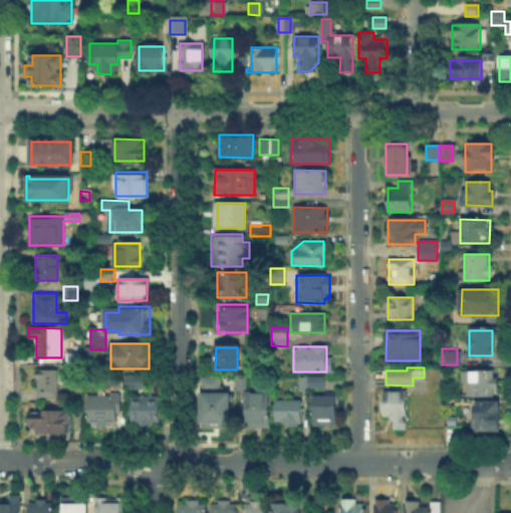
[(35,371),(69,371),(69,383),(56,383),(56,400),(34,400),(35,371)]
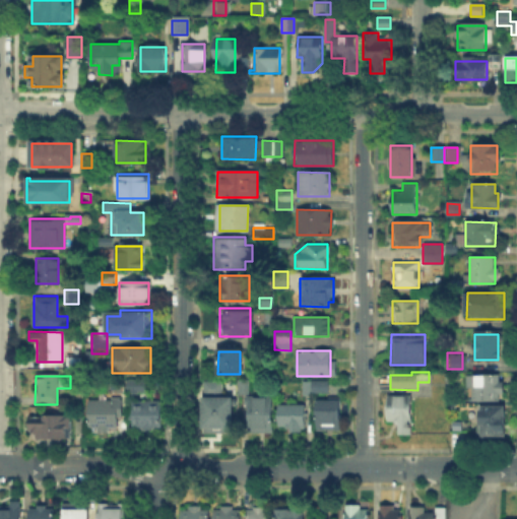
[(500,376),(500,401),(469,401),(469,376),(500,376)]
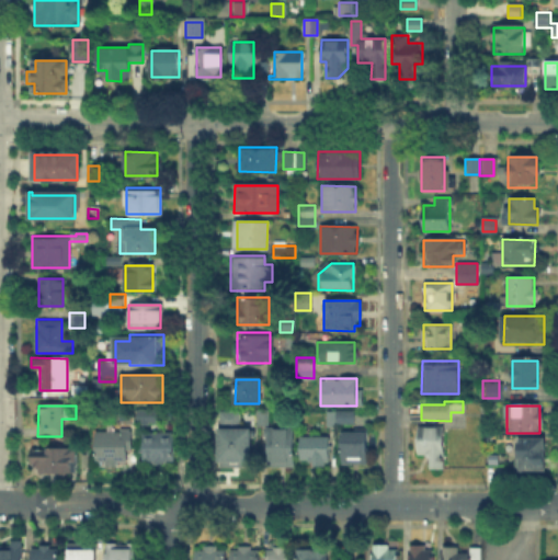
[(133,420),(150,420),(150,408),(133,408),(133,420)]
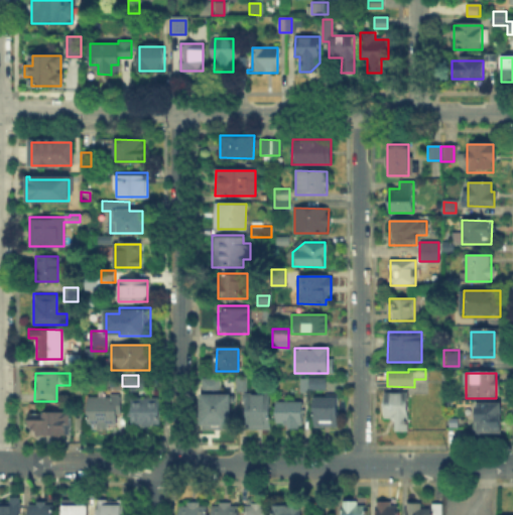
[(234,389),(234,375),(252,375),(252,389),(234,389)]
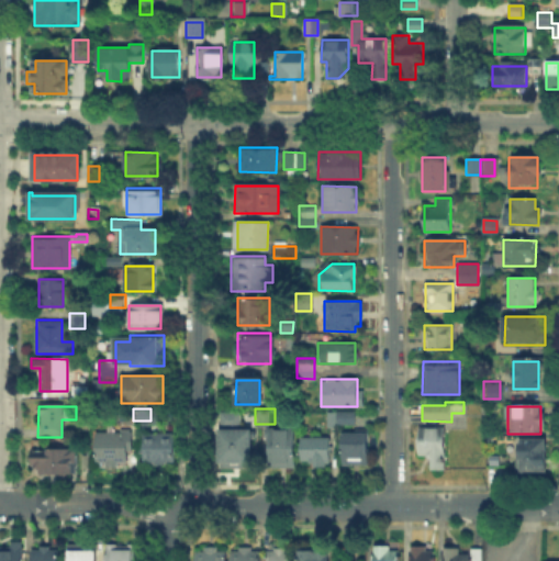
[(215,423),(235,423),(235,410),(215,410),(215,423)]
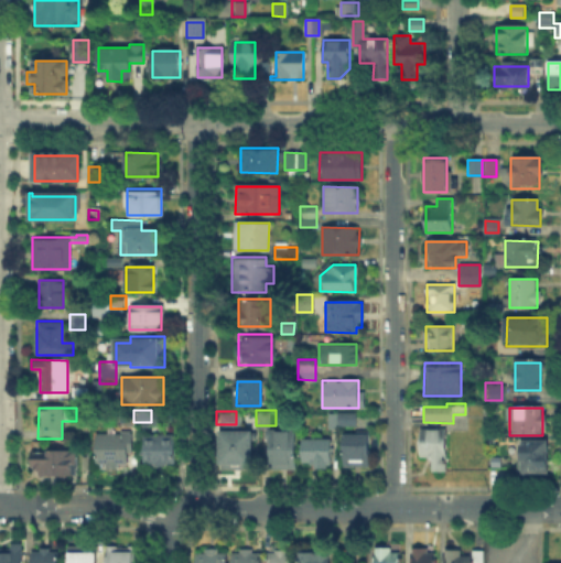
[(327,426),(327,414),(355,414),(355,428),(327,426)]
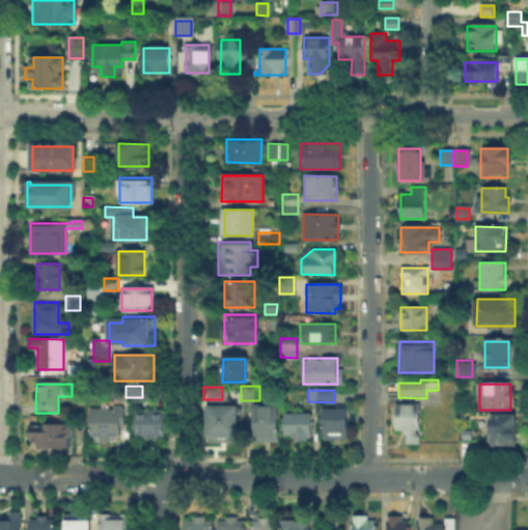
[(250,439),(250,406),(276,406),(276,439),(250,439)]
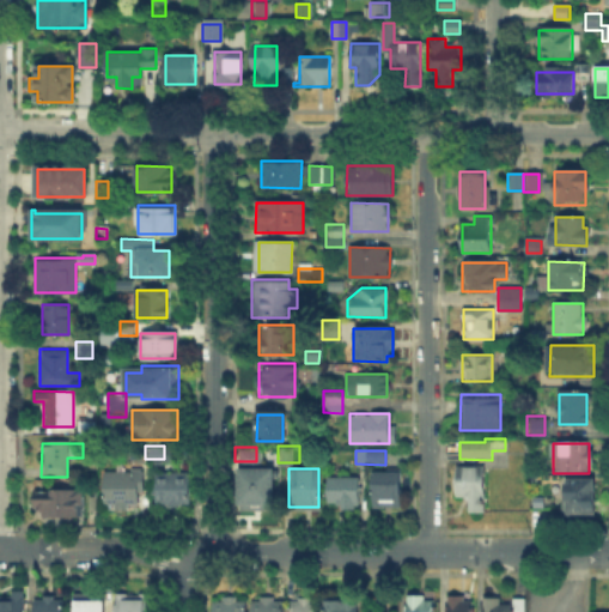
[(456,498),(456,468),(483,468),(483,513),(468,513),(468,498),(456,498)]
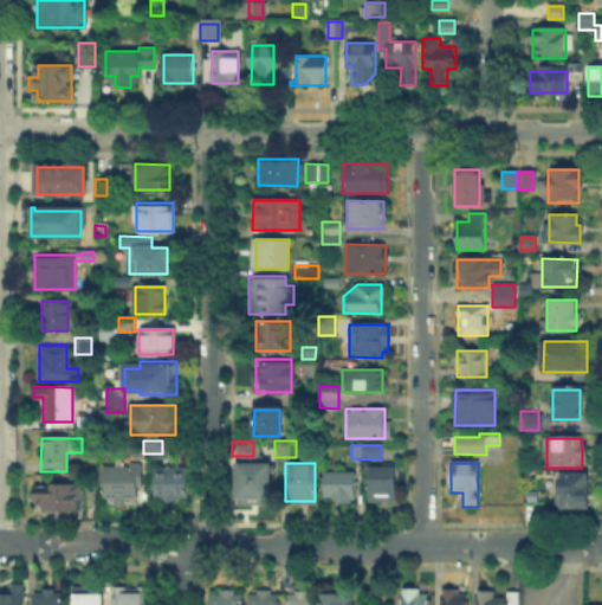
[(95,495),(103,495),(103,464),(138,464),(138,503),(95,503),(95,495)]
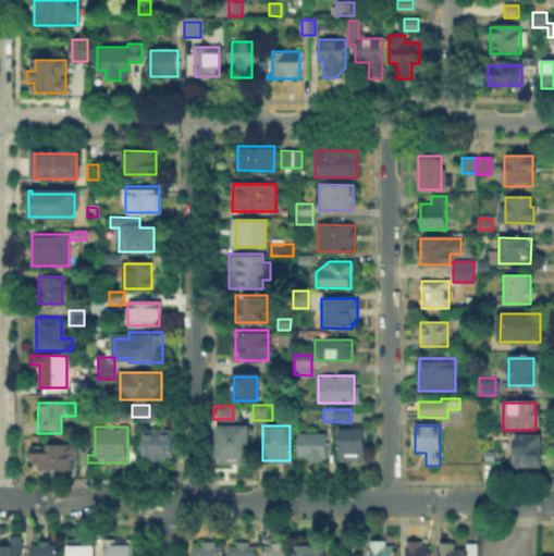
[(247,427),(247,464),(218,464),(218,427),(247,427)]
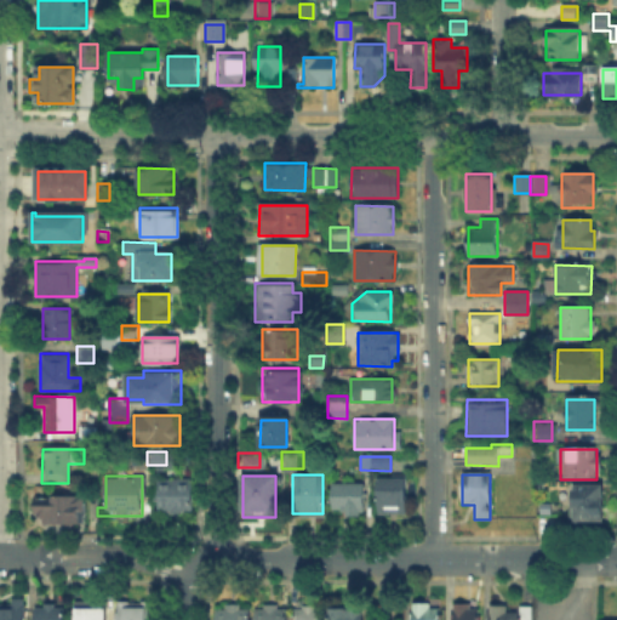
[(377,477),(404,477),(404,515),(377,515),(377,477)]
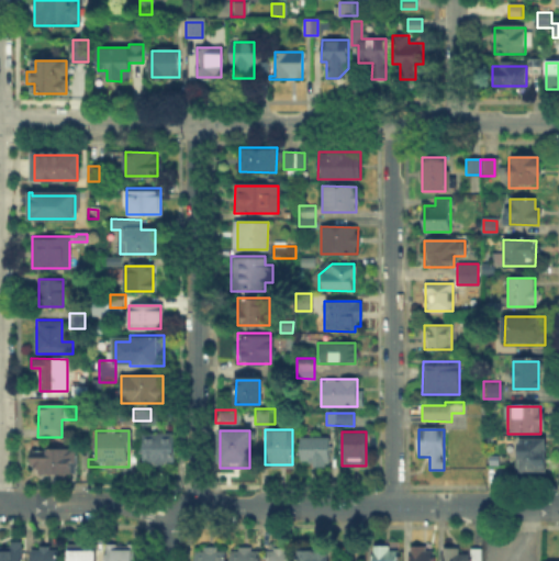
[(141,433),(172,433),(172,464),(141,464),(141,433)]
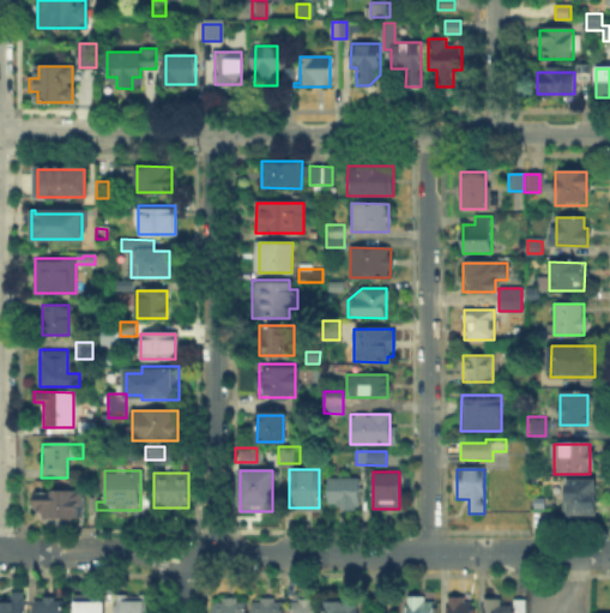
[(328,479),(358,479),(358,508),(328,508),(328,479)]
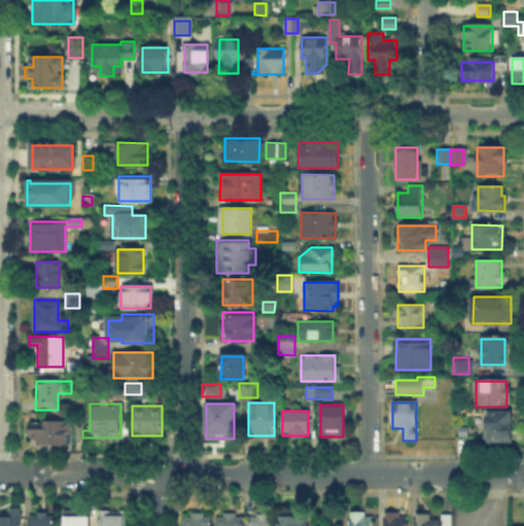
[(490,426),(490,414),(511,414),(510,443),(483,442),(483,426),(490,426)]
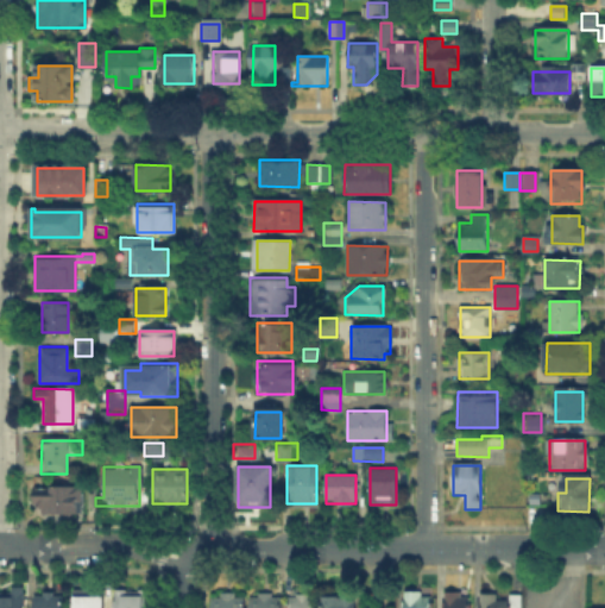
[(38,502),(35,502),(35,488),(81,488),(81,516),(38,516),(38,502)]
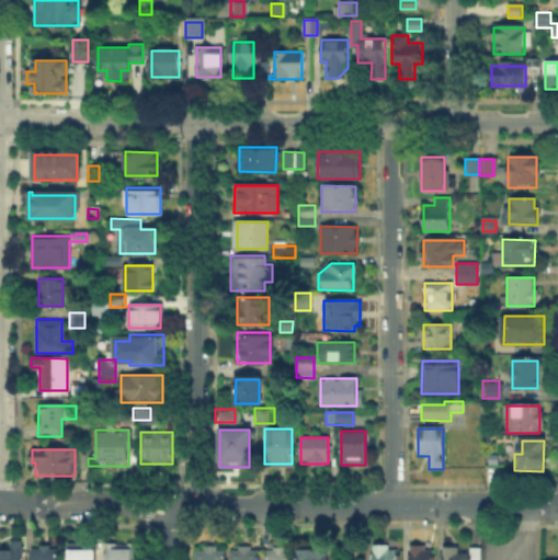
[(100,540),(100,559),(134,559),(134,540),(100,540)]
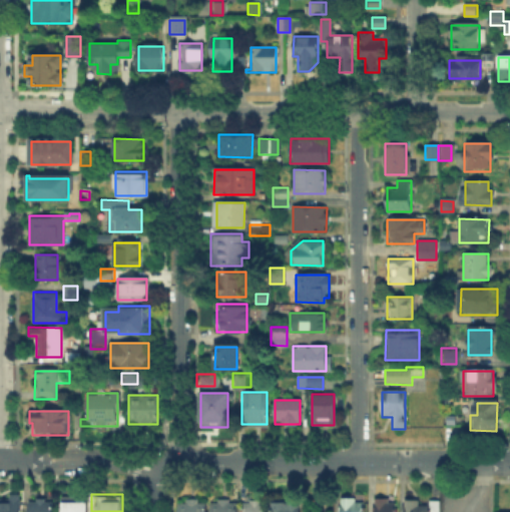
[(86,497),(86,511),(61,511),(61,496),(86,497)]
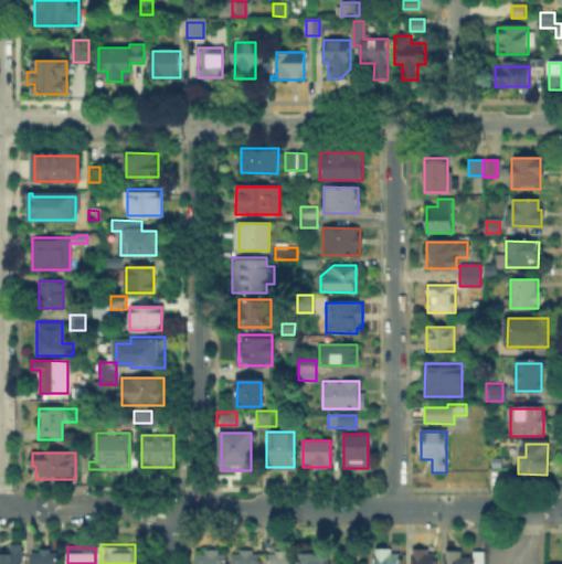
[(226,549),(226,563),(197,563),(197,549),(226,549)]
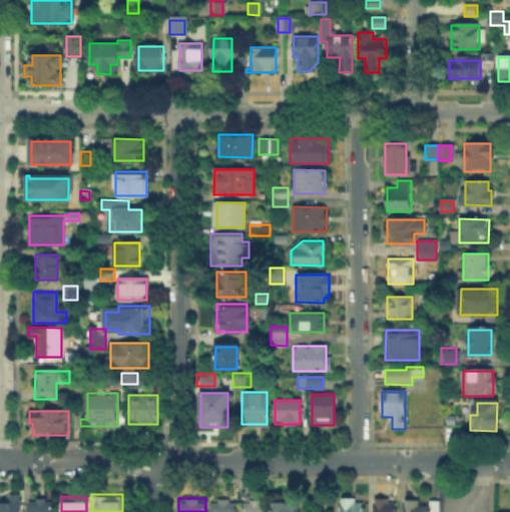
[(393,499),(393,511),(375,511),(376,499),(393,499)]
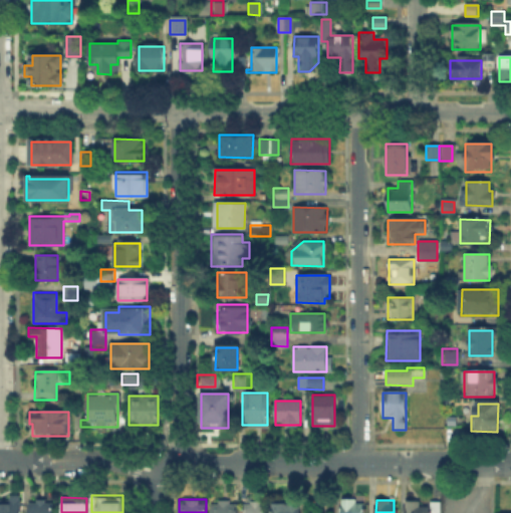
[(0,501),(21,501),(21,512),(0,512),(0,501)]
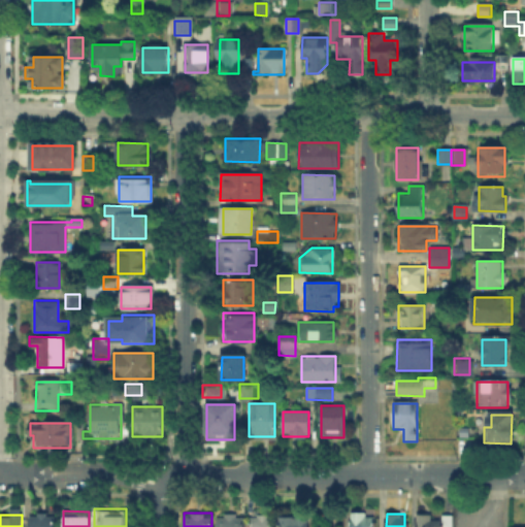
[(372,515),(372,526),(351,526),(351,515),(372,515)]
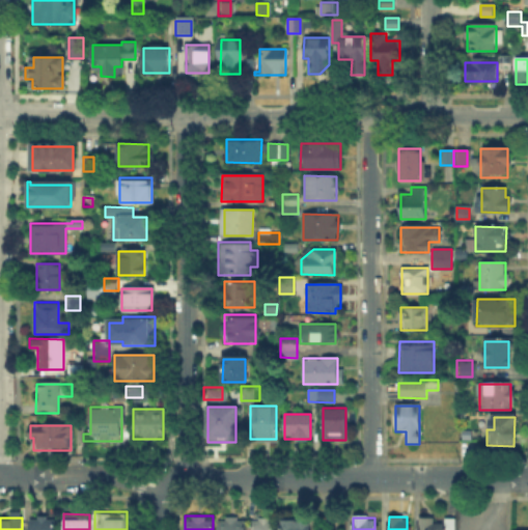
[(53,519),(53,529),(29,529),(29,519),(53,519)]
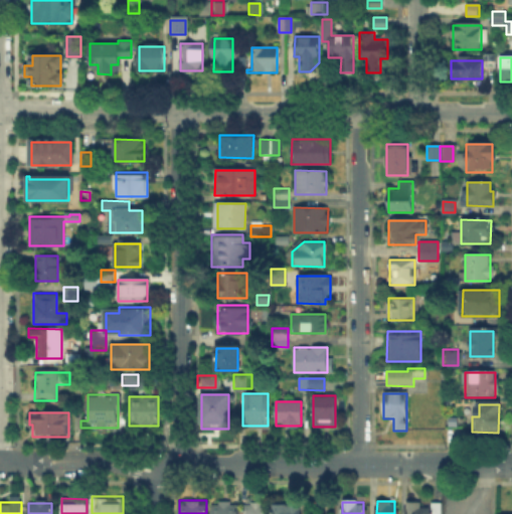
[(211,513),(211,503),(237,503),(237,513),(211,513)]
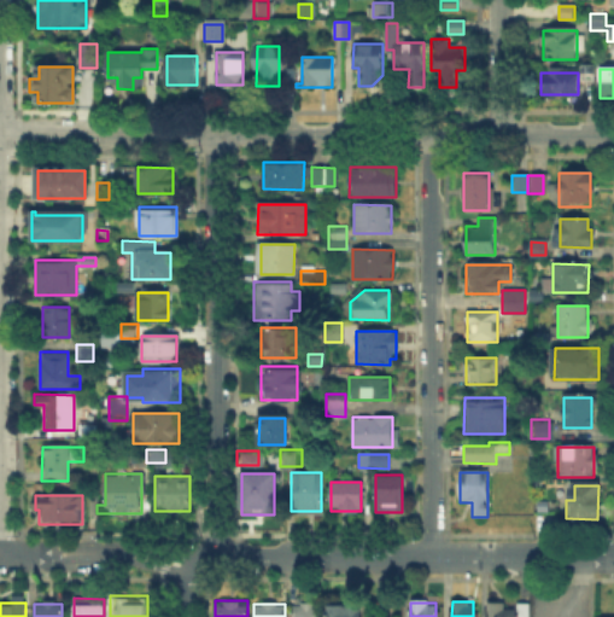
[(327,616),(327,604),(361,605),(360,616),(327,616)]
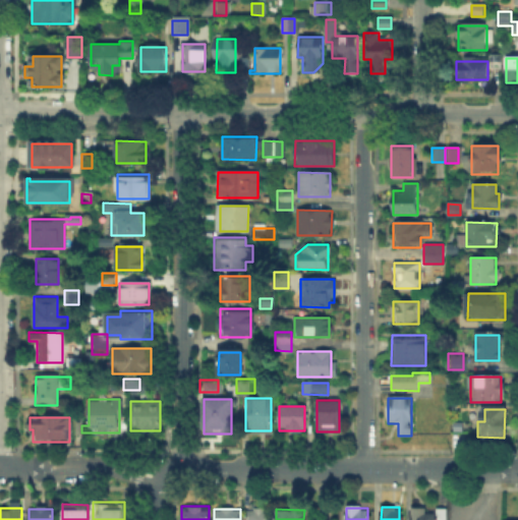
[(247,519),(247,511),(271,511),(271,519),(247,519)]
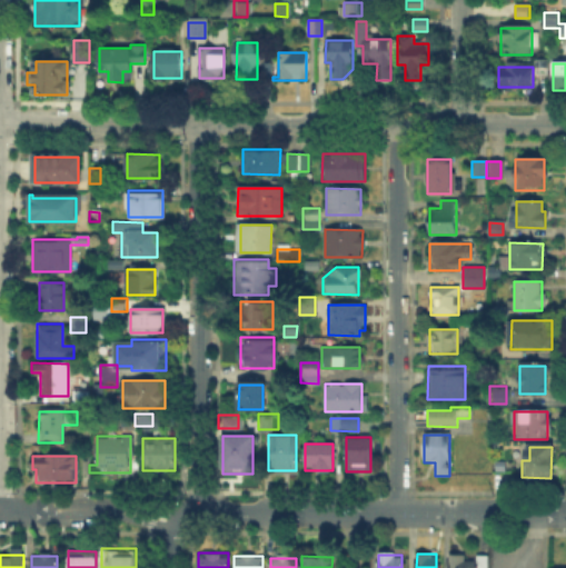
[(447,567),(447,558),(482,558),(480,567),(447,567)]
